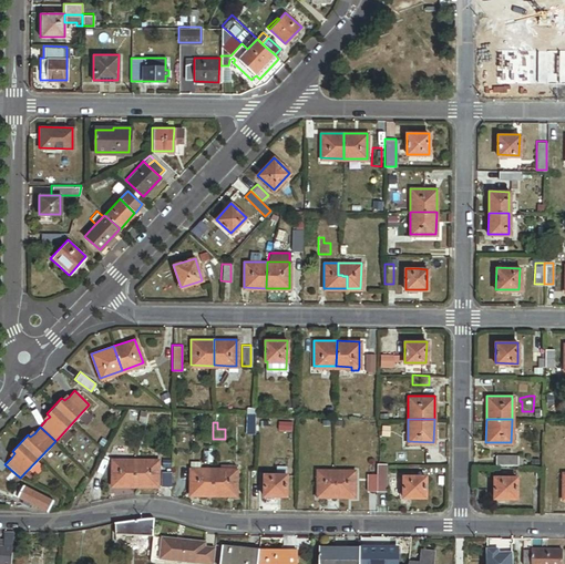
[(517,455),(517,454),(495,454),(495,464),(516,464),(517,455)]
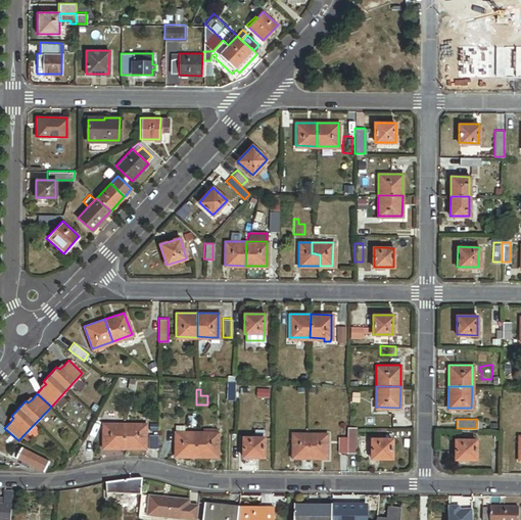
[(123,447),(124,424),(102,424),(102,447),(123,447)]
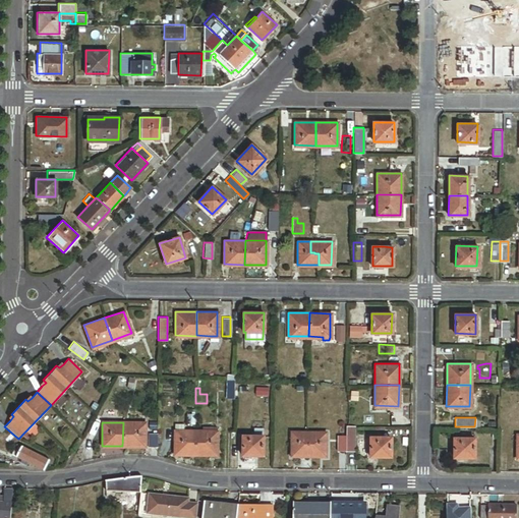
[(143,422),(123,422),(122,446),(143,446),(143,422)]
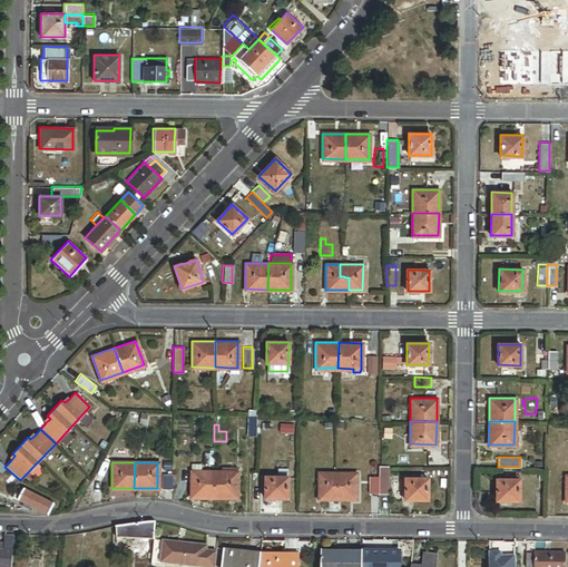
[(214,497),(214,471),(199,470),(191,470),(191,497),(214,497)]
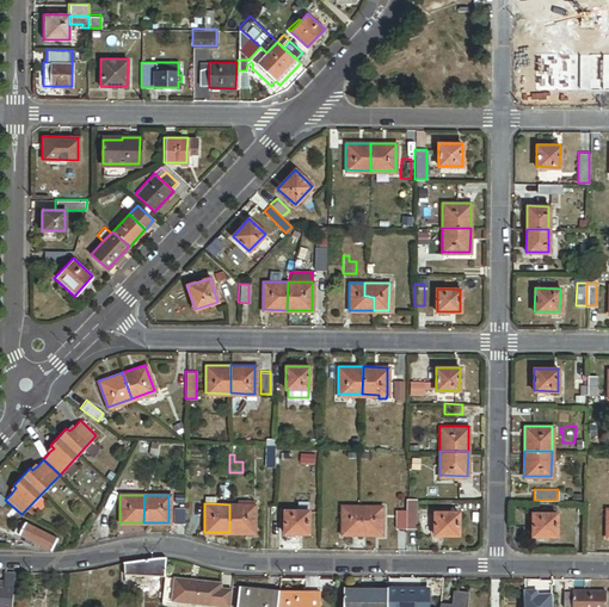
[(235,505),(229,505),(229,532),(253,532),(254,505),(253,505),(244,505),(235,505)]
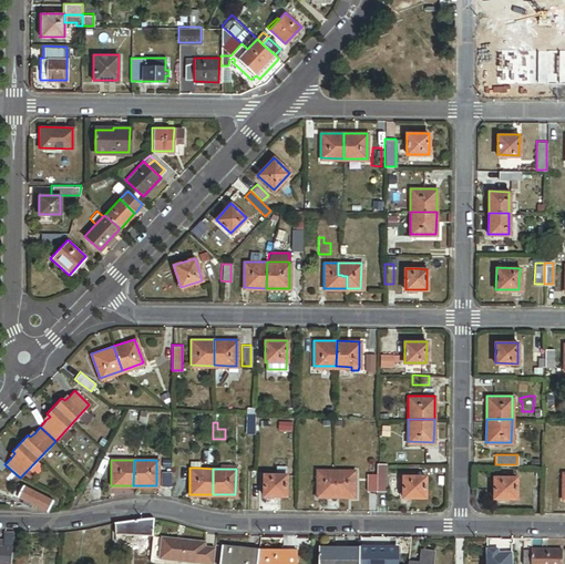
[(542,477),(542,469),(534,469),(534,477),(532,477),(532,483),(540,483),(540,477),(542,477)]
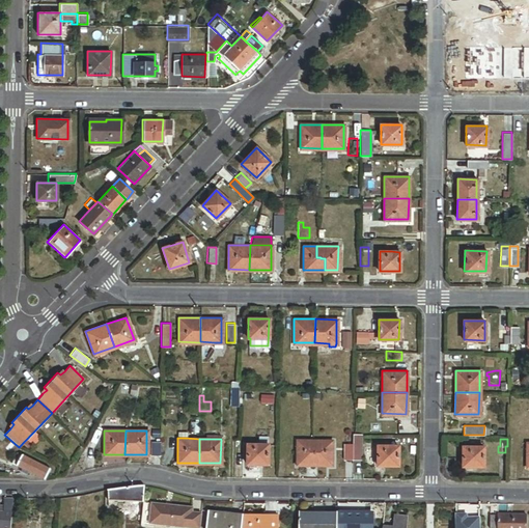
[(331,440),(297,440),(297,463),(331,464),(331,440)]
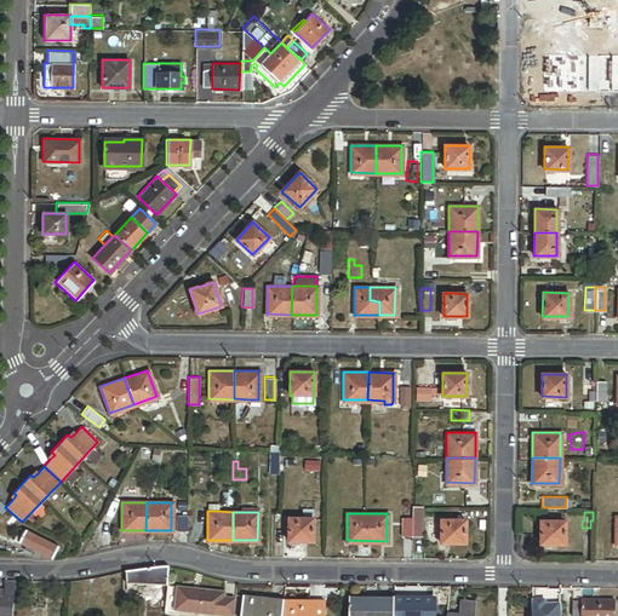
[(411,535),(411,513),(400,513),(400,536),(411,535)]
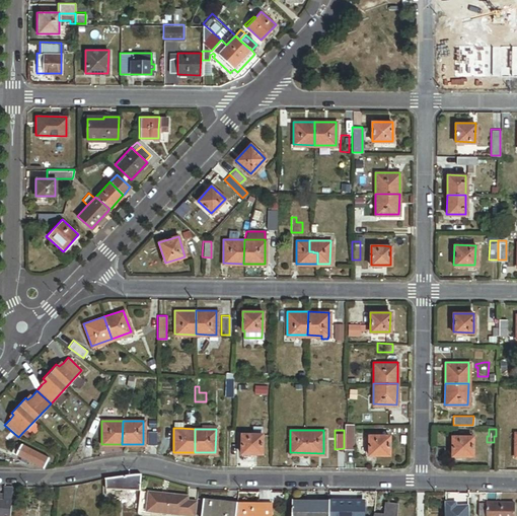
[(354,430),(344,430),(344,448),(354,448),(354,430)]
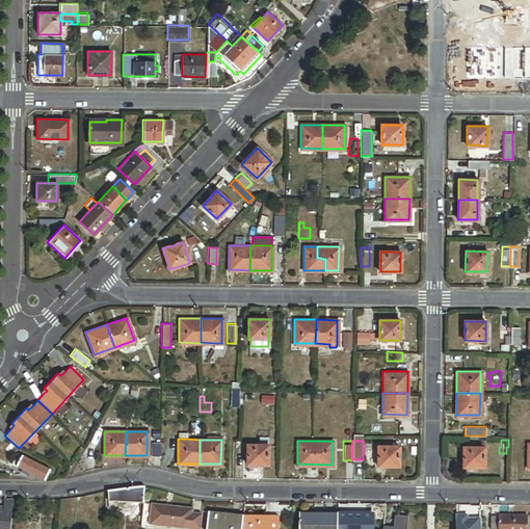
[(160,455),(160,445),(152,445),(152,455),(160,455)]
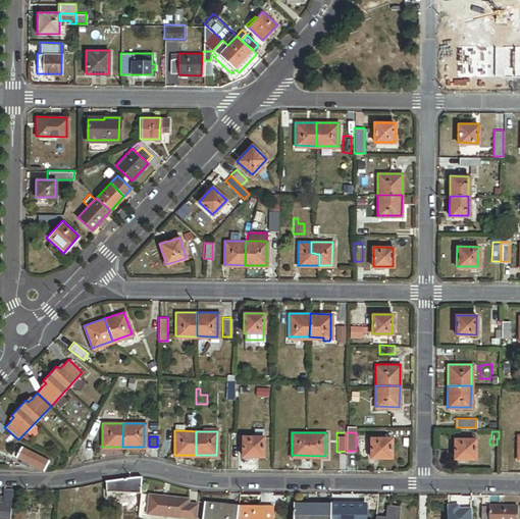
[(262,436),(243,436),(242,455),(262,456),(262,436)]
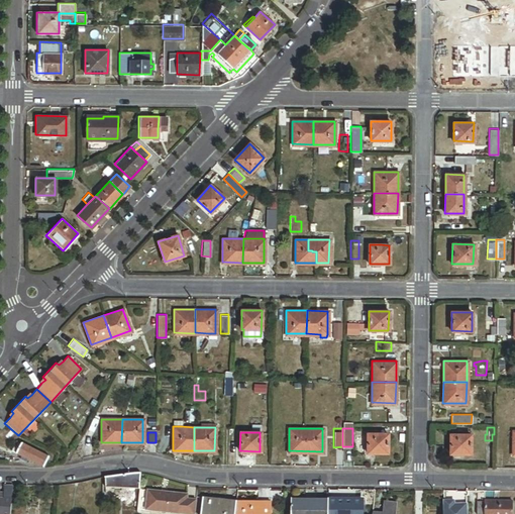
[(387,433),(368,433),(368,452),(387,452),(387,433)]
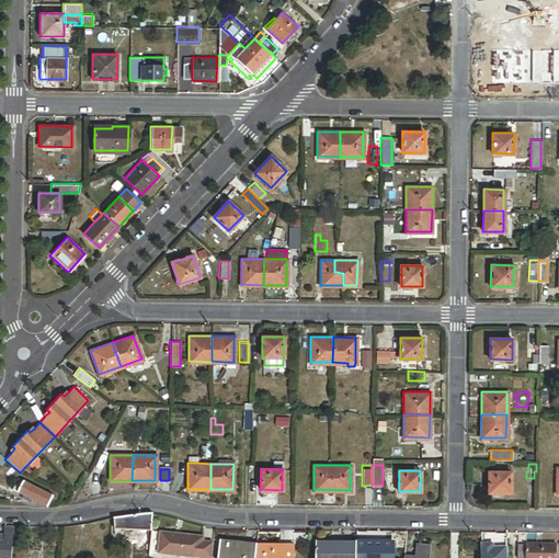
[(511,471),(489,471),(489,492),(511,492),(511,471)]
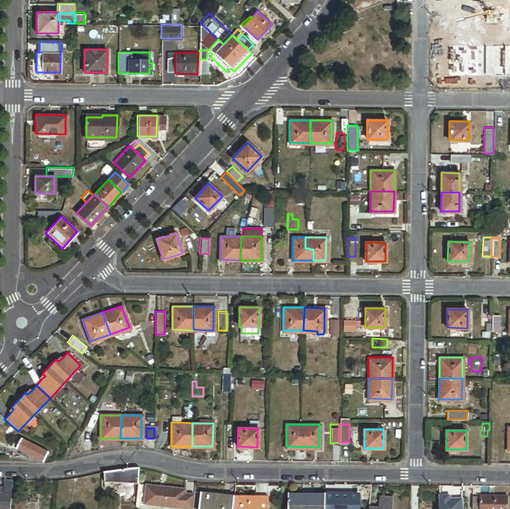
[(26,453),(42,461),(47,451),(15,435),(10,445),(20,450),(26,453)]
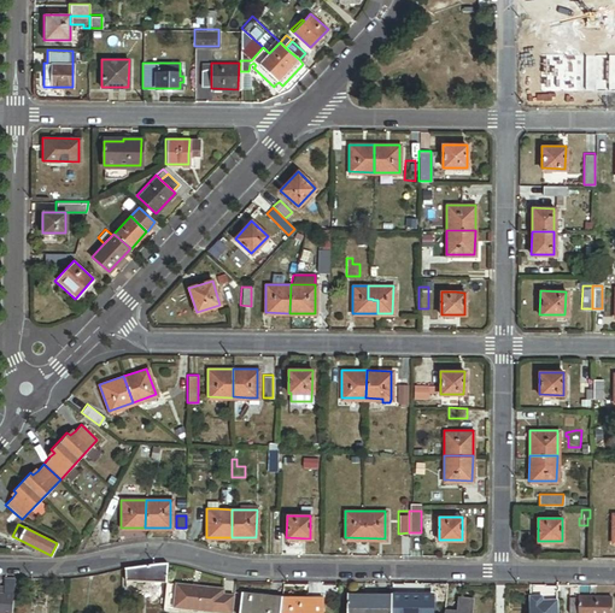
[(148,564),(124,567),(124,579),(165,581),(167,563),(167,561),(159,563),(148,564)]
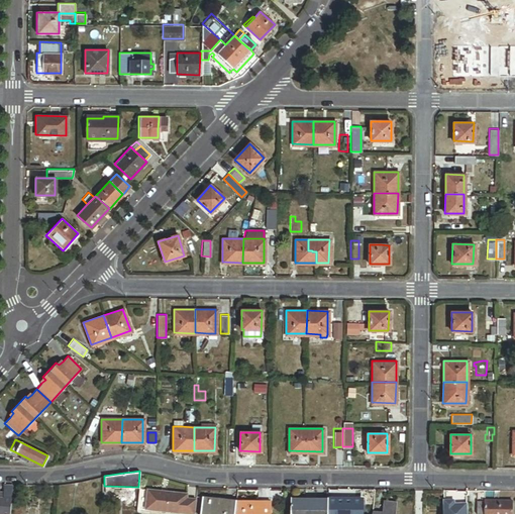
[(4,513),(8,513),(11,484),(3,484),(2,492),(0,492),(0,513),(4,513)]
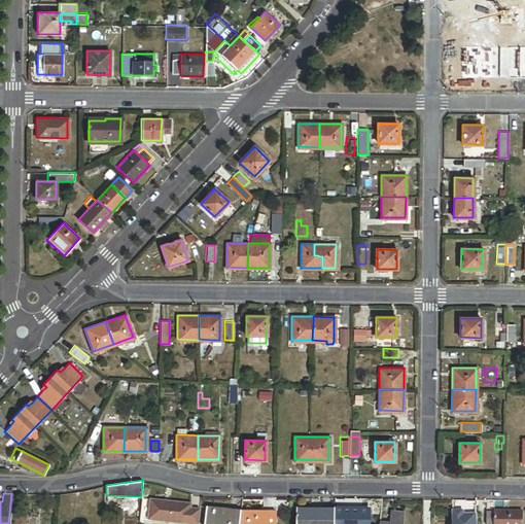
[(147,518),(149,498),(141,497),(139,520),(147,521),(147,518)]
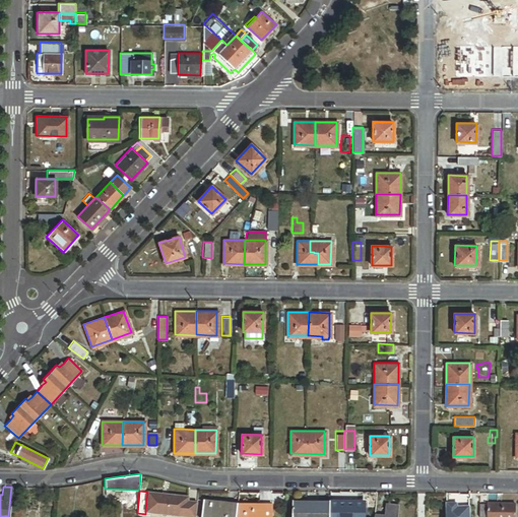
[(195,516),(196,502),(187,501),(188,496),(168,494),(168,495),(163,495),(163,493),(147,492),(145,511),(195,516)]
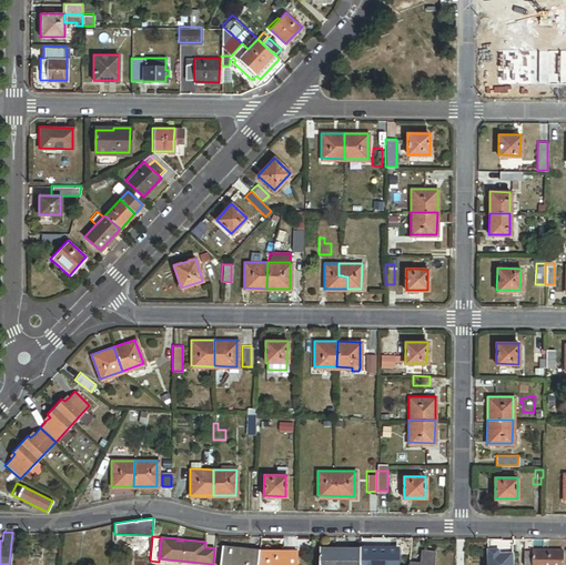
[(256,564),(259,548),(221,545),(219,564),(256,564)]
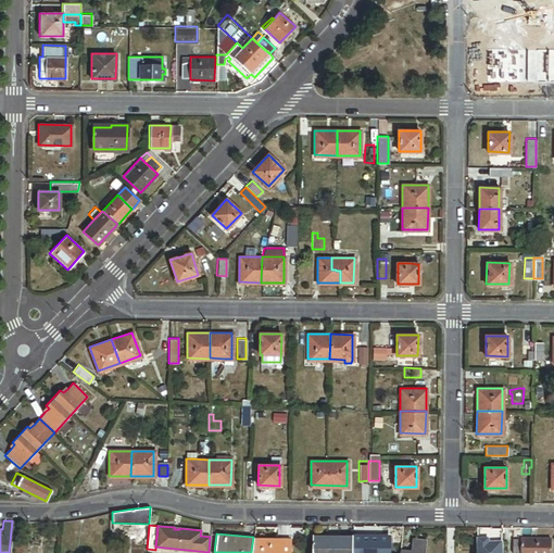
[(424,552),(426,537),(412,535),(411,547),(400,545),(399,552),(424,552)]
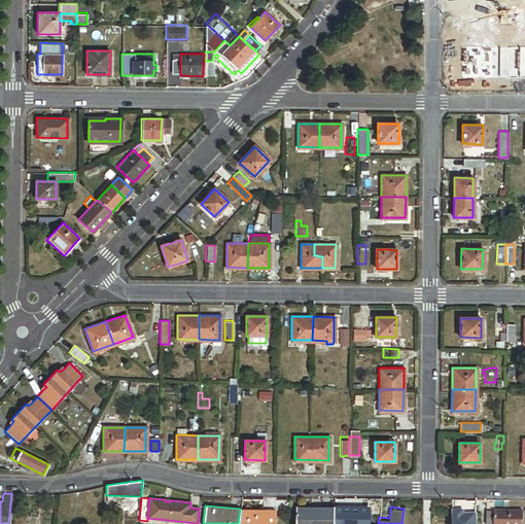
[(333,523),(334,508),(295,508),(295,523),(333,523)]
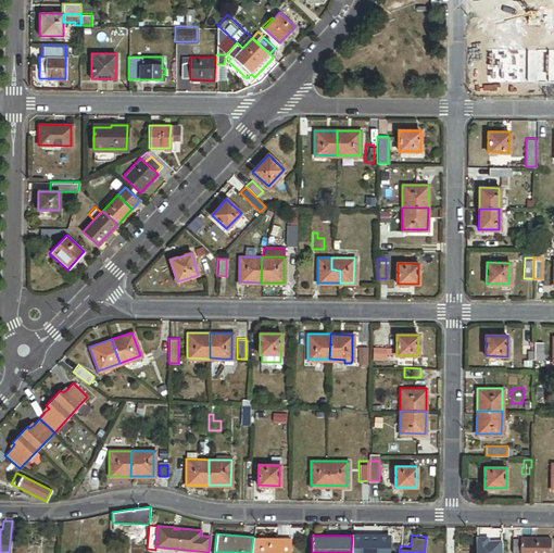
[(388,552),(389,536),(352,536),(351,552),(388,552)]
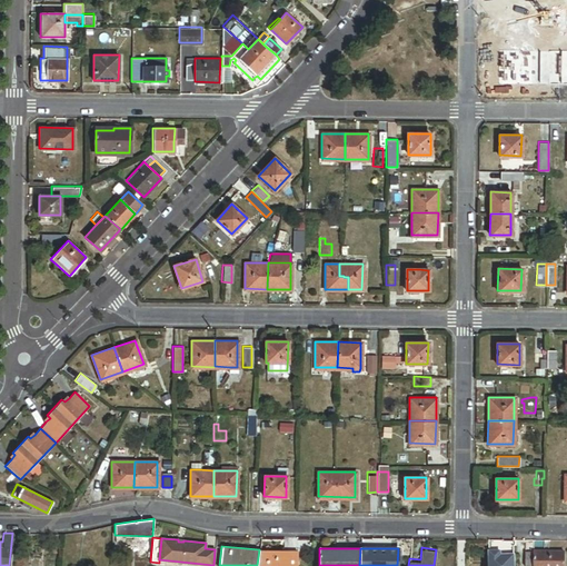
[(295,565),(295,550),(259,549),(257,565),(295,565)]
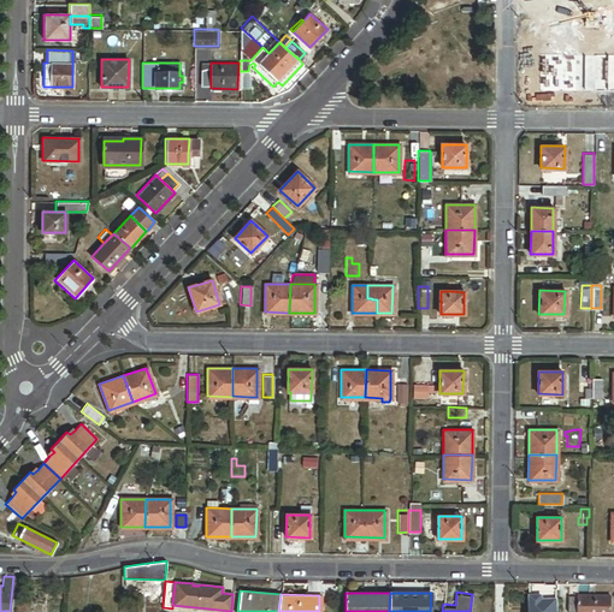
[(539,594),(527,594),(527,611),(554,611),(554,599),(539,599),(539,594)]
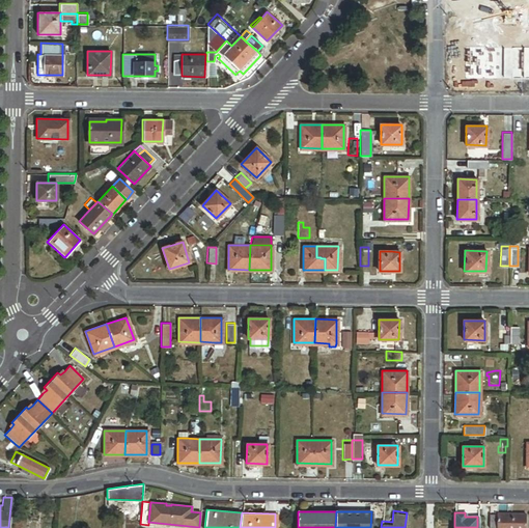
[(497,513),(497,527),(496,527),(524,527),(525,512),(497,512),(497,513)]
